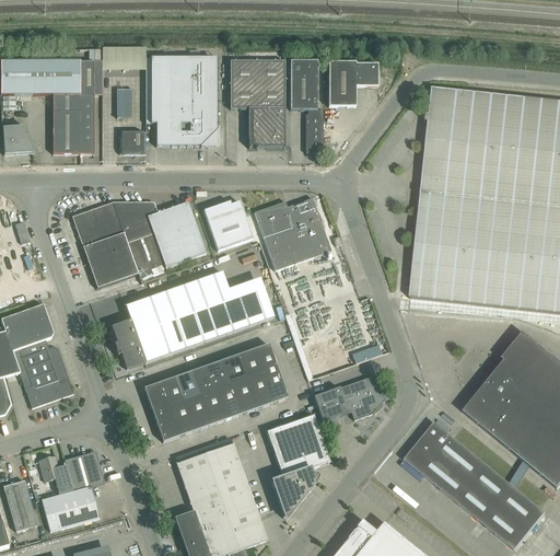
[(218,56),(146,56),(146,122),(156,122),(156,145),(218,145),(218,128),(217,127),(218,56)]
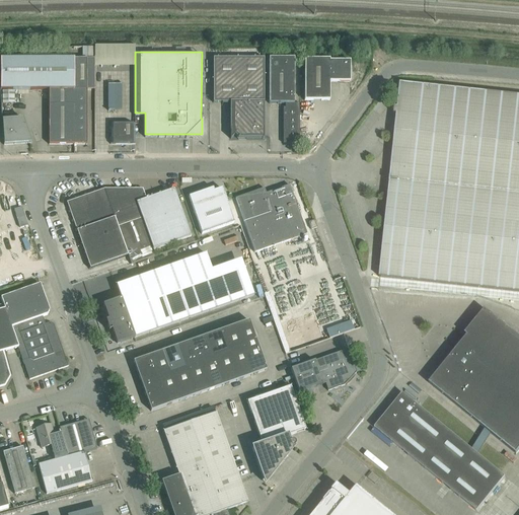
[(49,55),(0,56),(1,86),(49,86),(73,85),(73,55),(49,55)]
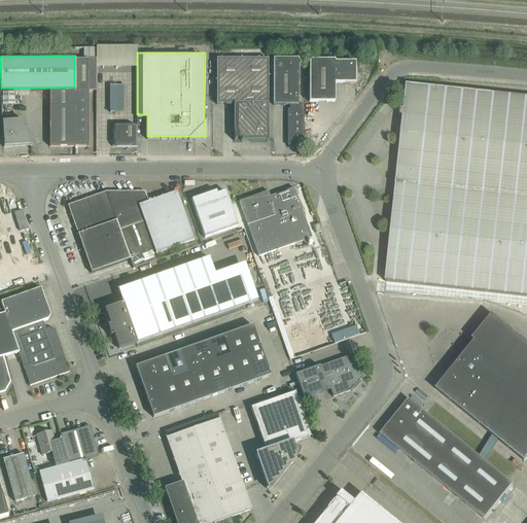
[(74,86),(89,86),(89,83),(96,83),(96,56),(74,56),(74,86)]
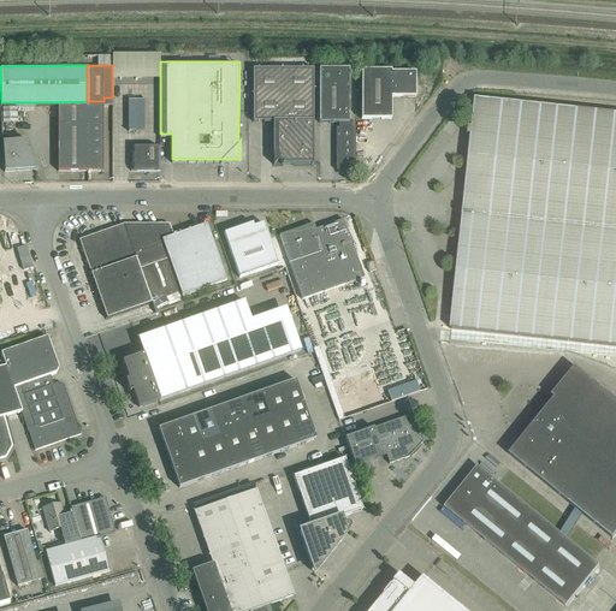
[(311,161),(313,161),(313,149),(314,149),(313,65),(253,65),(253,118),(273,118),(273,149),(273,160),(274,161),(278,156),(283,161),(288,155),(292,160),(311,160),(311,161)]
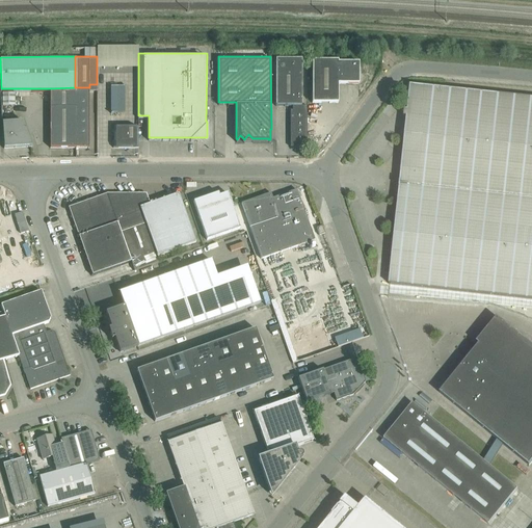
[(275,103),(292,103),(292,107),(290,107),(290,143),(307,143),(306,102),(301,103),(301,56),(275,56),(275,103)]
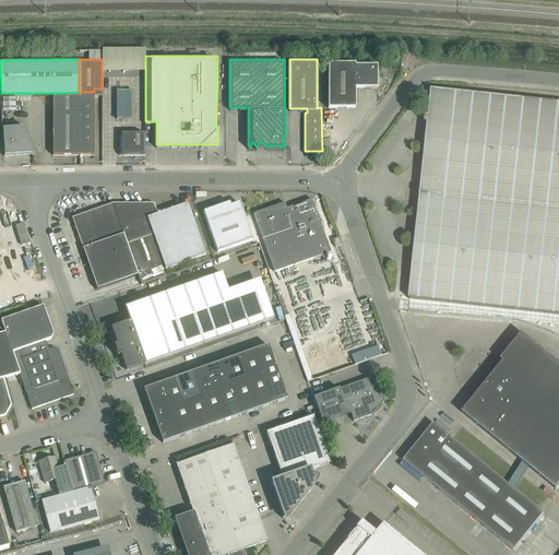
[(328,60),(328,105),(355,105),(355,84),(377,84),(377,62),(355,62),(355,60),(328,60)]
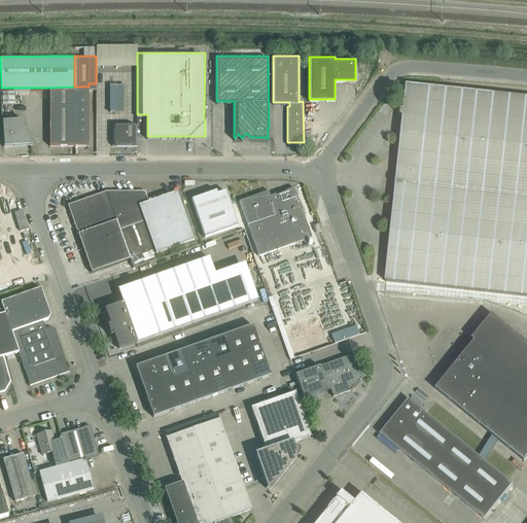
[(111,69),(112,99),(126,99),(126,69),(111,69)]
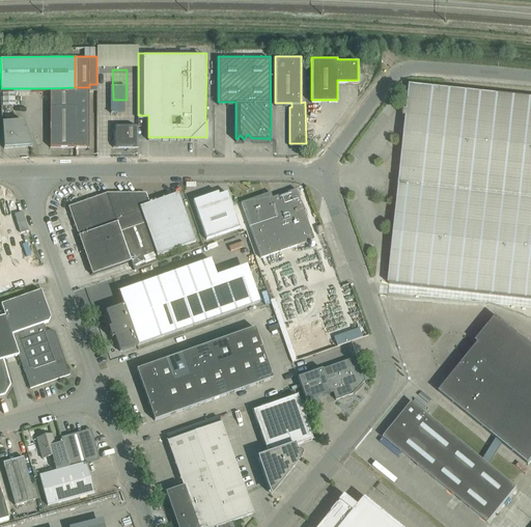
[(530,93),(410,81),(408,107),(404,106),(403,112),(407,113),(389,279),(530,294),(530,93)]
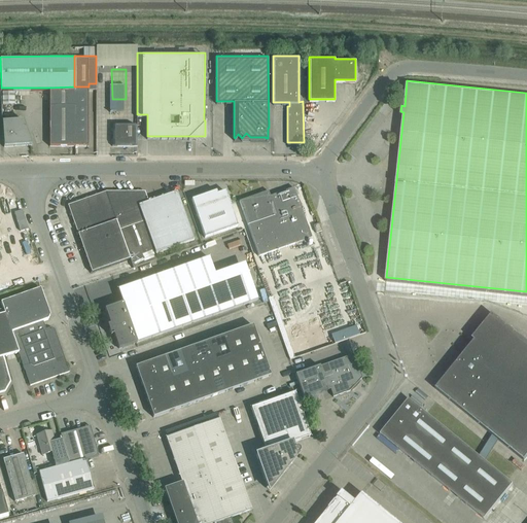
[(74,86),(49,88),(49,143),(75,143),(89,143),(89,86),(74,86)]
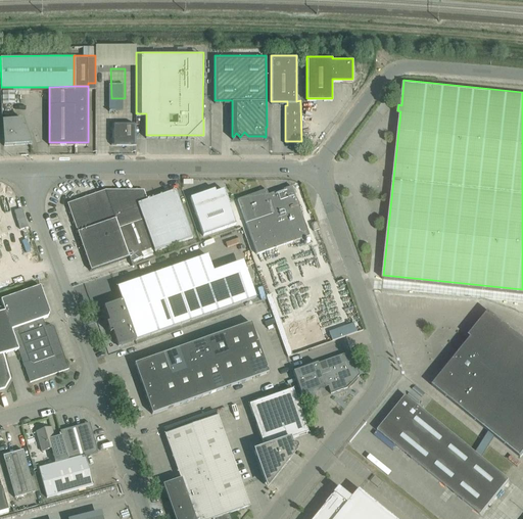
[(22,115),(17,116),(2,118),(4,142),(31,141),(22,115)]
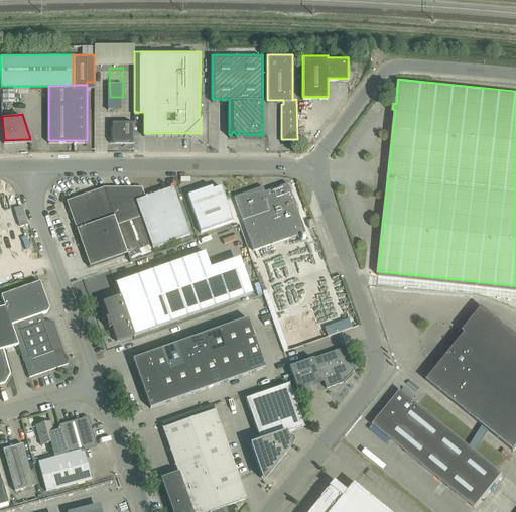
[(112,120),(112,140),(134,140),(134,119),(112,120)]
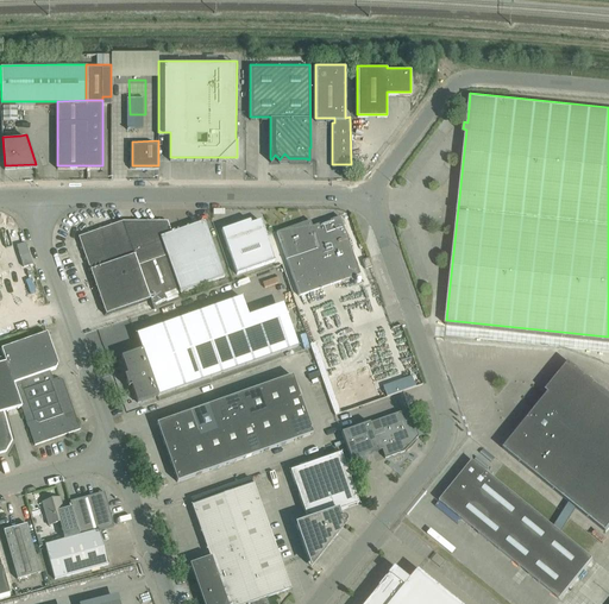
[(311,216),(277,228),(299,293),(360,271),(340,213),(312,222),(311,216)]
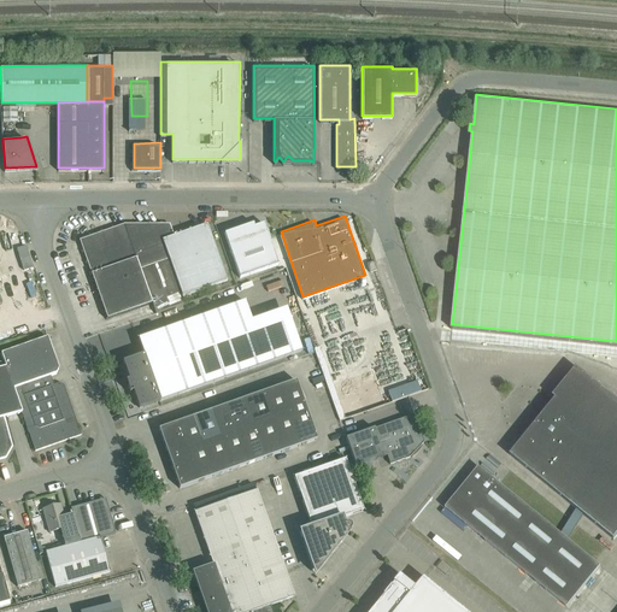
[(81,235),(80,239),(82,245),(80,248),(83,249),(86,257),(84,259),(87,260),(89,268),(88,271),(92,272),(106,316),(110,325),(156,310),(183,300),(182,293),(158,219),(152,219),(150,217),(147,219),(140,219),(137,217),(135,219),(128,219),(125,222),(122,221),(115,223),(112,222),(111,224),(104,227),(100,225),(99,229),(93,231),(89,229),(88,233),(81,235)]
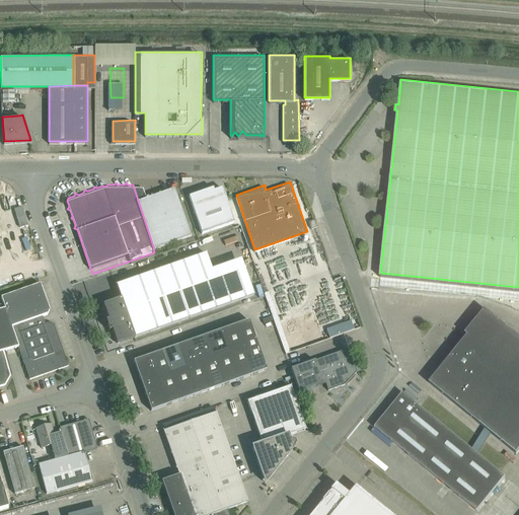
[(134,185),(133,185),(153,246),(181,236),(192,232),(174,185),(146,195),(143,187),(142,185),(138,185),(136,182),(134,185)]
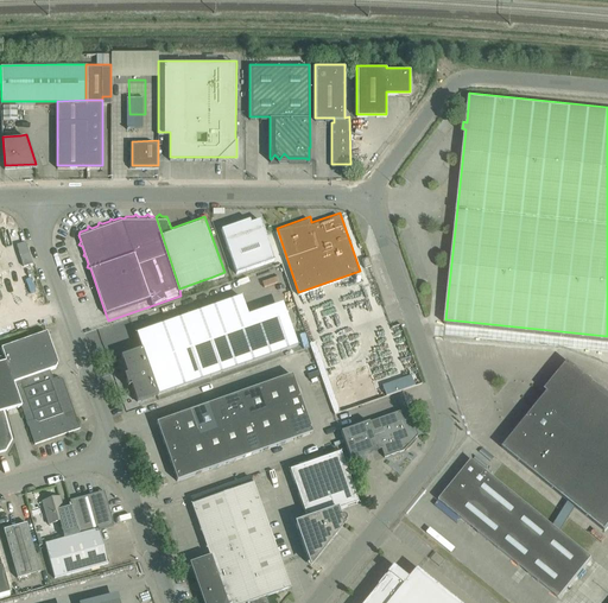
[(249,216),(239,220),(238,217),(232,220),(232,222),(221,226),(236,271),(274,258),(260,217),(251,220),(249,216)]
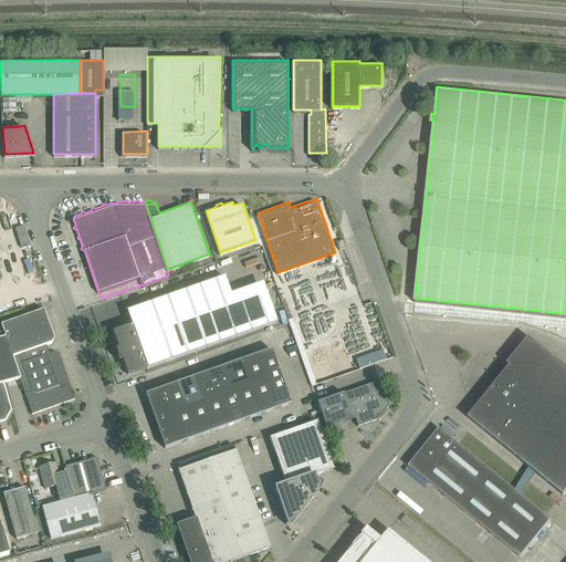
[(0,226),(8,230),(12,224),(0,216),(0,226)]
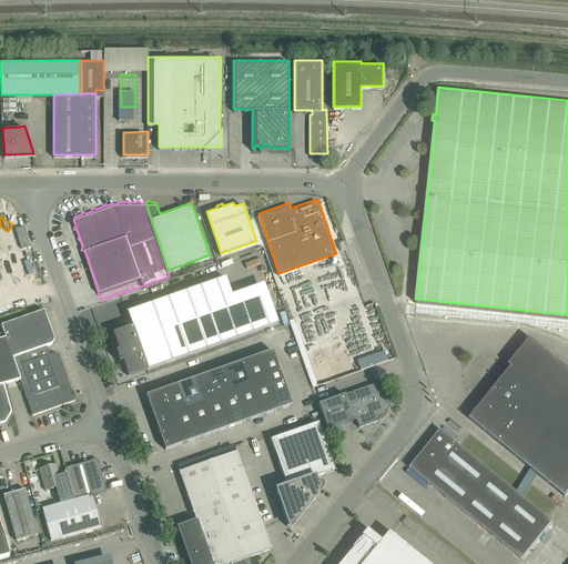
[(277,319),(267,291),(235,302),(225,274),(127,309),(132,323),(115,329),(114,332),(120,346),(118,350),(119,353),(122,355),(128,370),(130,371),(277,319)]
